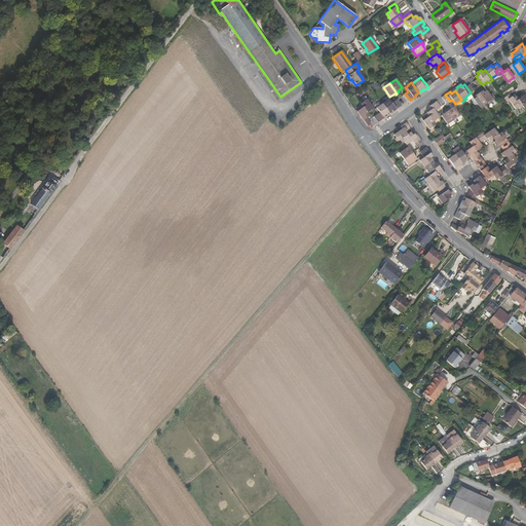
[(489,101),(491,103),(494,101),(487,91),(485,94),(484,92),(480,95),(486,103),(489,101)]
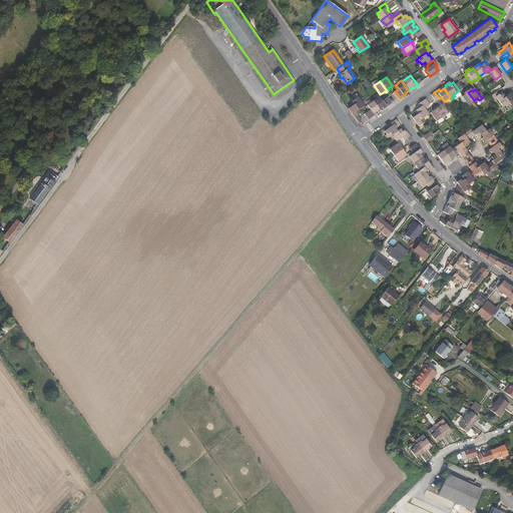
[(506,103),(507,105),(510,103),(506,97),(503,94),(501,96),(498,91),(492,95),(495,99),(497,98),(503,106),(506,103)]
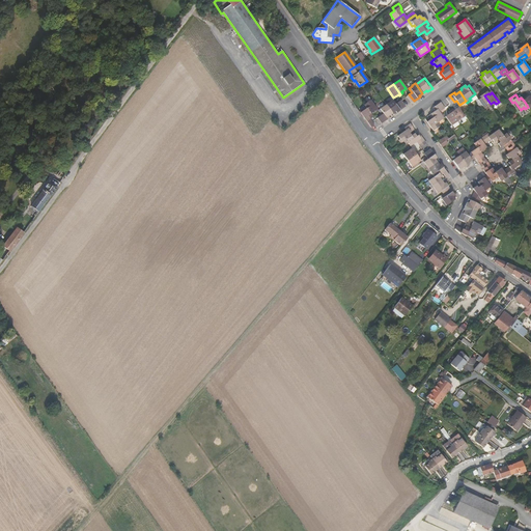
[(490,108),(488,106),(491,104),(484,95),(481,98),(482,100),(479,102),(486,110),(490,108)]
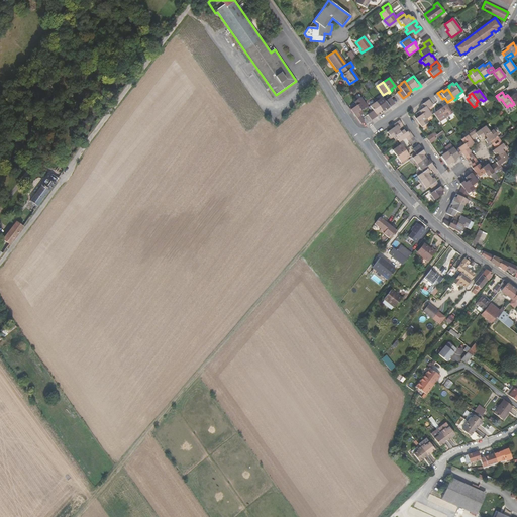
[(364,108),(365,109),(368,108),(360,98),(354,102),(356,105),(360,111),(364,108)]
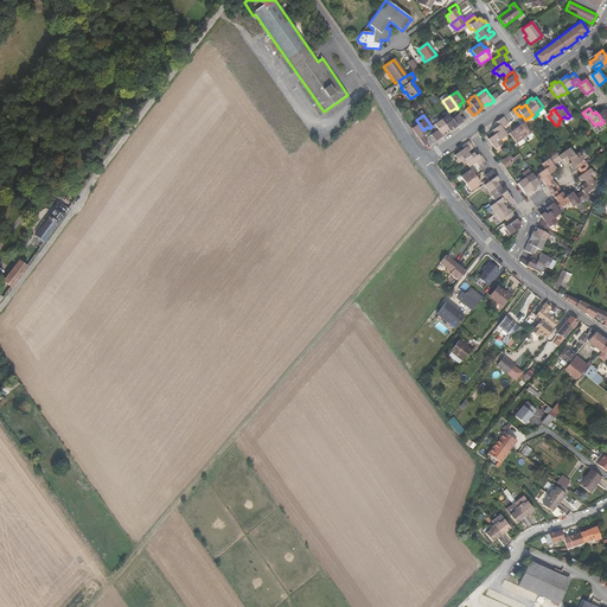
[(460,125),(455,117),(452,120),(448,115),(445,117),(443,116),(440,119),(441,120),(448,131),(452,128),(453,131),(460,125)]
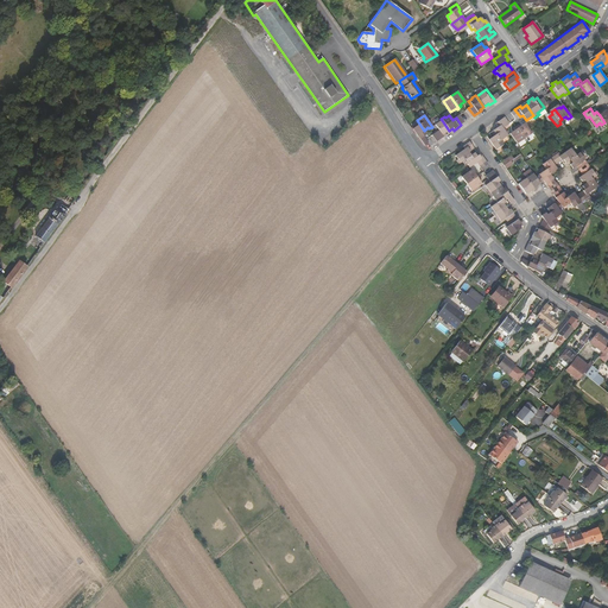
[(495,132),(501,140),(508,135),(504,128),(506,126),(501,119),(495,124),(499,127),(494,131),(495,132)]
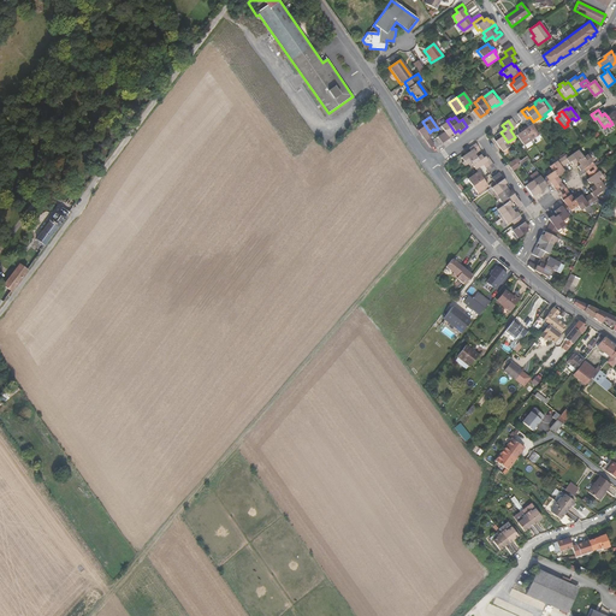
[(455,132),(448,122),(440,126),(444,132),(440,135),(445,142),(451,137),(450,136),(455,132)]
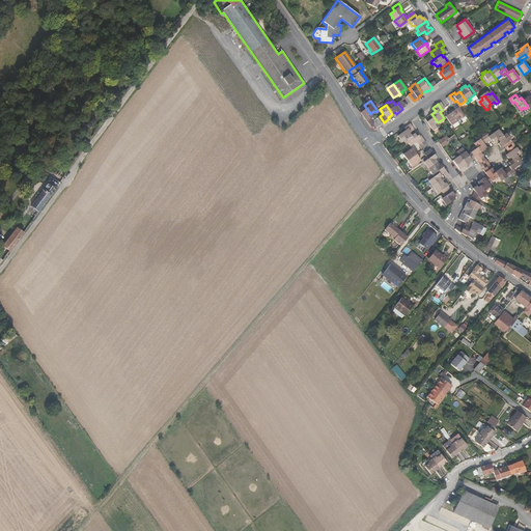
[(370,114),(366,108),(360,113),(370,128),(373,124),(371,122),(369,119),(372,117),(370,114)]
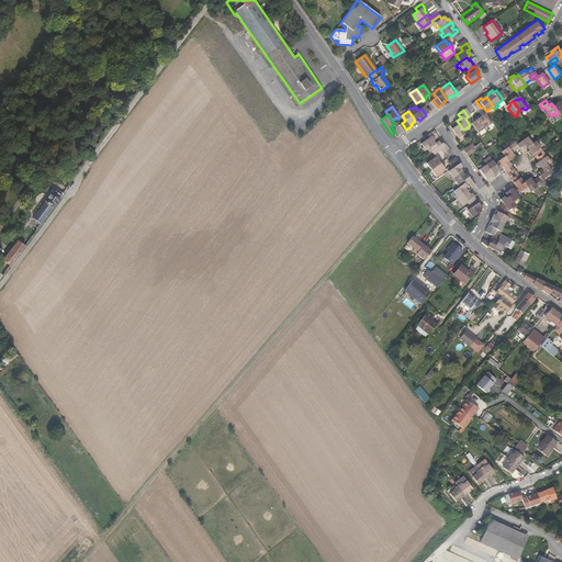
[(482,117),(480,115),(478,117),(485,127),(492,123),(485,114),(482,117)]
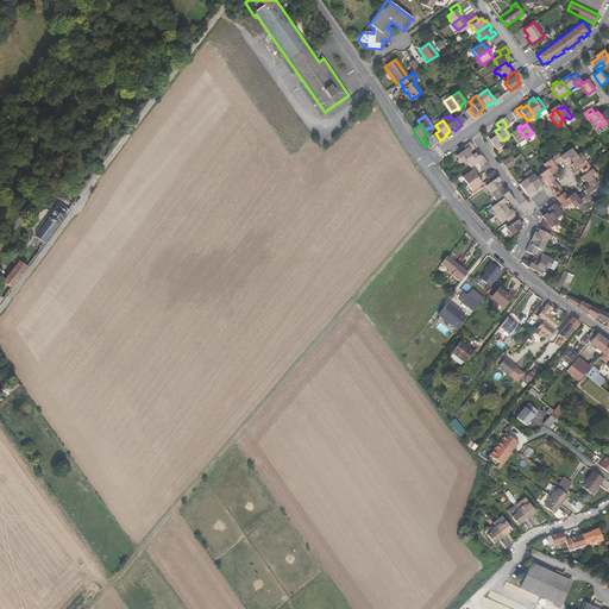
[(515,129),(516,131),(512,135),(519,144),(526,138),(518,127),(515,129)]
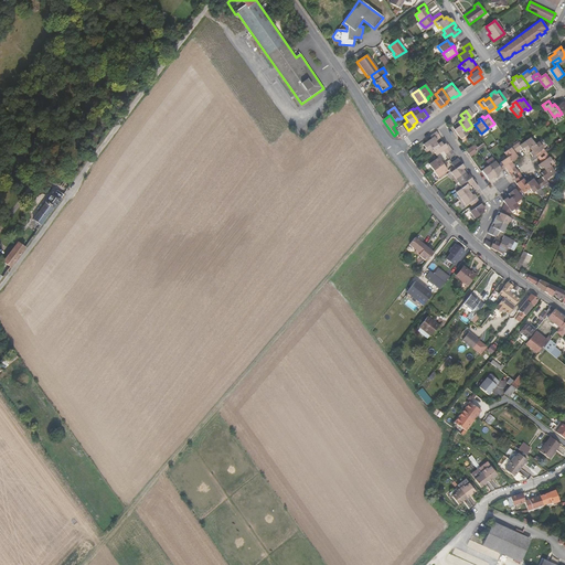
[(458,125),(459,127),(455,130),(461,139),(468,134),(466,130),(460,123),(458,125)]
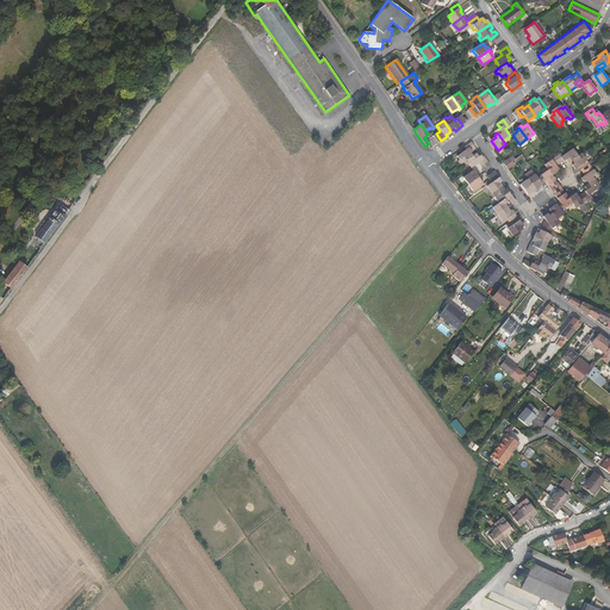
[(460,160),(459,162),(461,165),(465,162),(473,156),(472,153),(477,149),(472,142),(465,147),(467,149),(458,156),(460,160)]
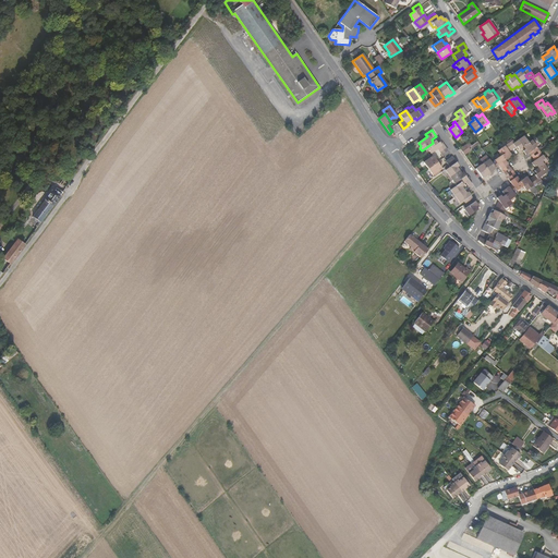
[(523,136),(514,143),(513,141),(509,144),(513,149),(518,146),(520,149),(521,148),(523,147),(531,142),(529,138),(526,141),(523,136)]
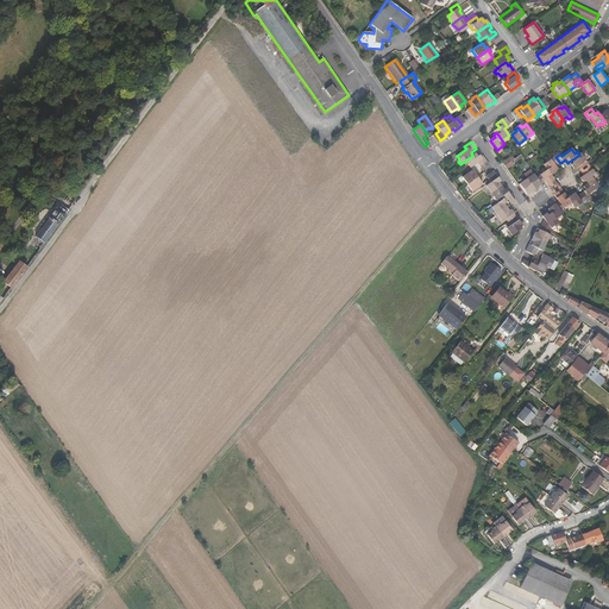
[(583,156),(585,155),(583,152),(579,155),(571,161),(573,163),(571,164),(575,169),(577,167),(579,170),(588,164),(583,156)]
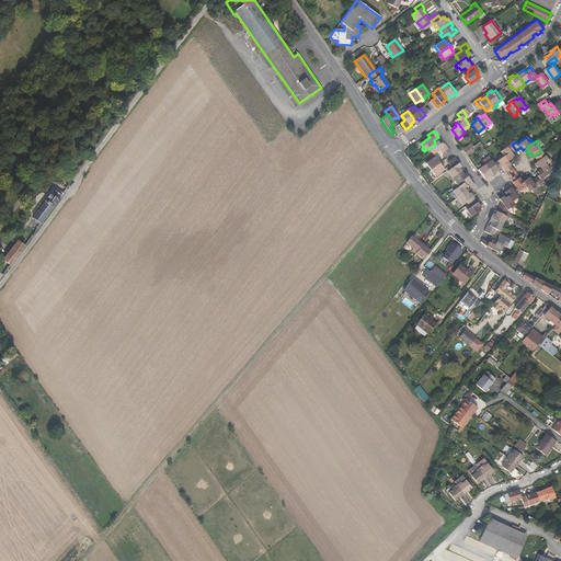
[(435,144),(427,149),(430,152),(432,151),(434,155),(441,150),(443,152),(448,148),(445,144),(444,145),(443,142),(441,145),(438,141),(435,144)]
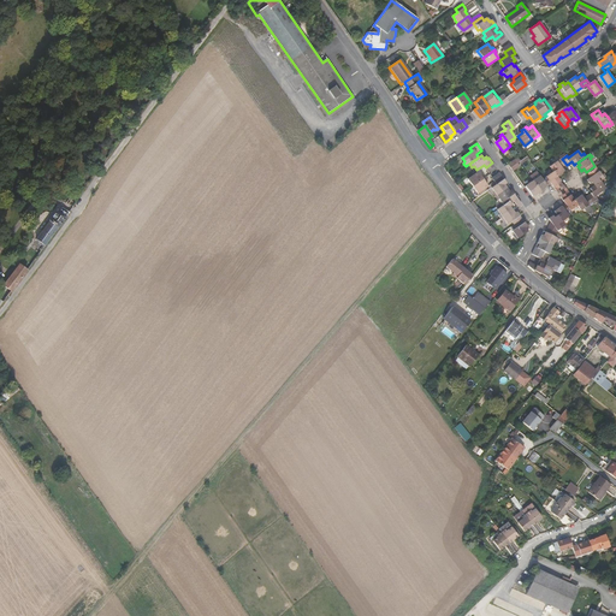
[(567,165),(562,159),(551,166),(555,171),(557,177),(566,171),(563,167),(567,165)]
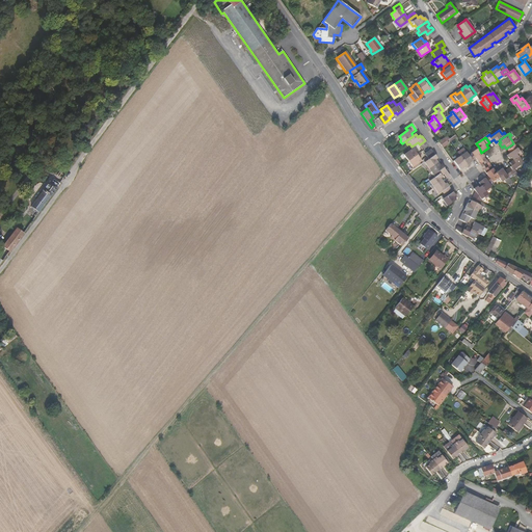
[(522,150),(520,151),(515,145),(508,151),(510,153),(507,155),(509,158),(511,157),(513,160),(521,156),(524,153),(522,150)]
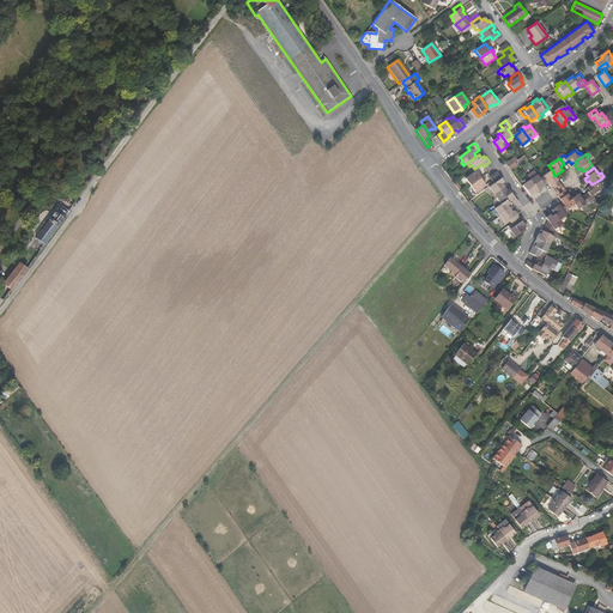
[(538,176),(534,170),(527,176),(530,181),(539,193),(541,190),(540,188),(548,183),(544,176),(542,177),(541,178),(539,175),(538,176)]
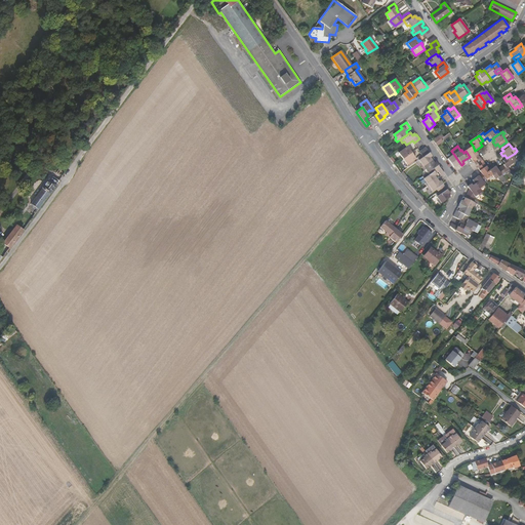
[(475,151),(473,146),(466,151),(470,157),(474,162),(476,161),(479,159),(481,158),(475,151)]
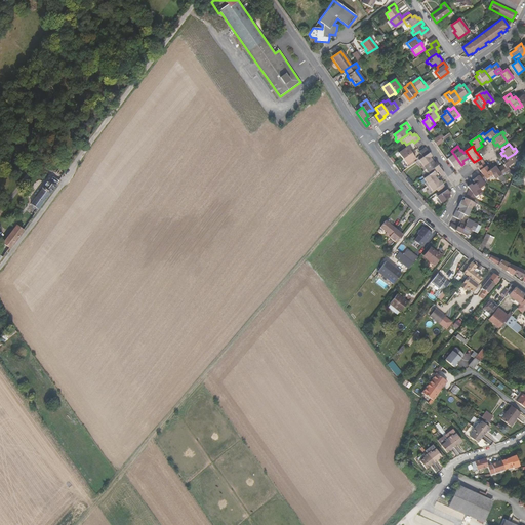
[(412,151),(411,151),(408,147),(399,153),(404,159),(413,152),(412,151)]
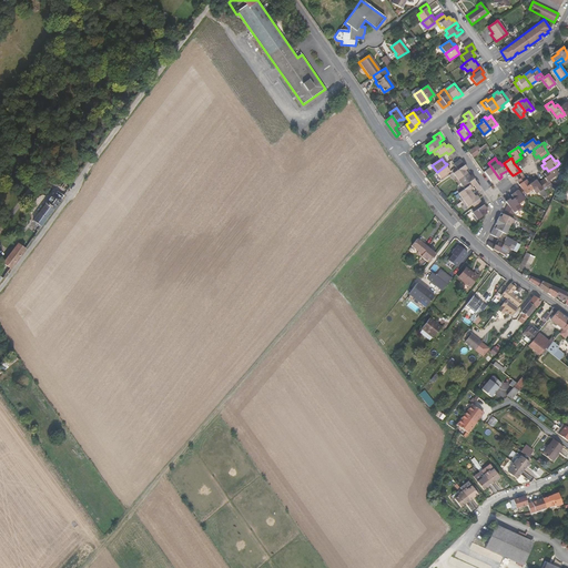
[(458,170),(454,173),(456,178),(455,179),(457,182),(468,174),(469,172),(468,171),(467,172),(466,171),(468,170),(463,162),(456,166),(458,170)]
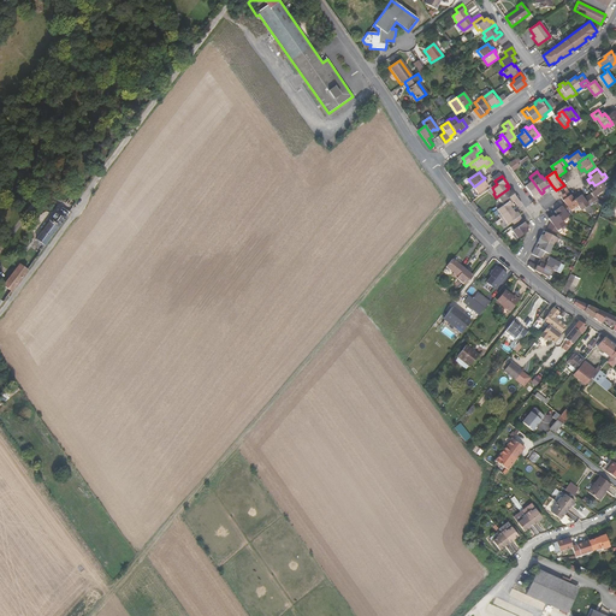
[(485,182),(487,181),(485,178),(474,187),(479,194),(486,189),(489,187),(485,182)]
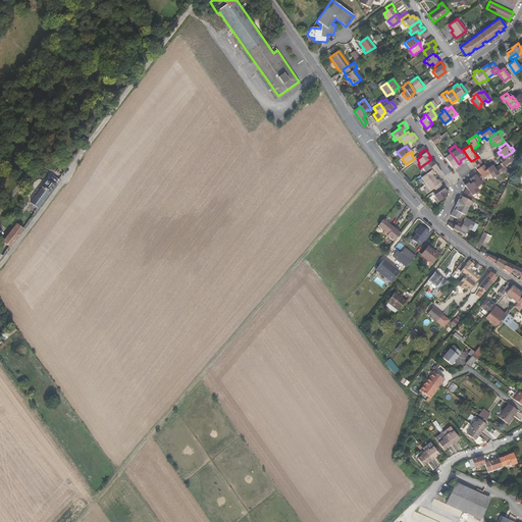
[(511,157),(513,156),(511,153),(504,157),(502,158),(501,160),(503,163),(499,165),(503,171),(507,168),(505,166),(513,160),(511,157)]
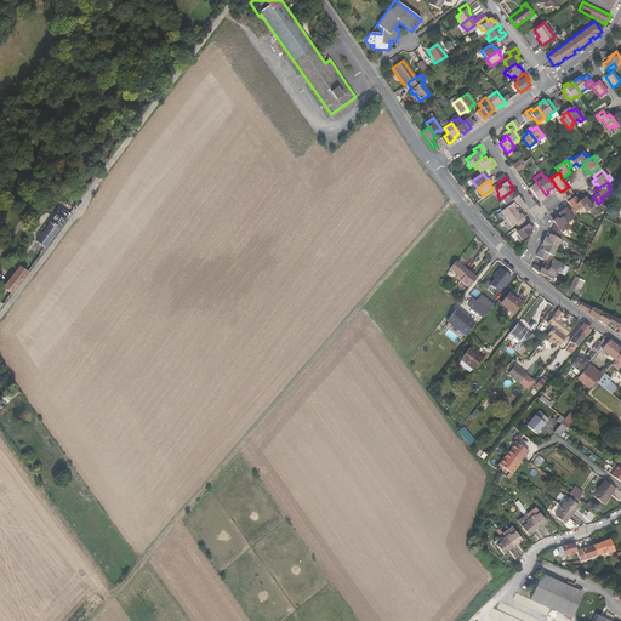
[(546,195),(537,183),(530,188),(537,198),(542,195),(543,197),(546,195)]
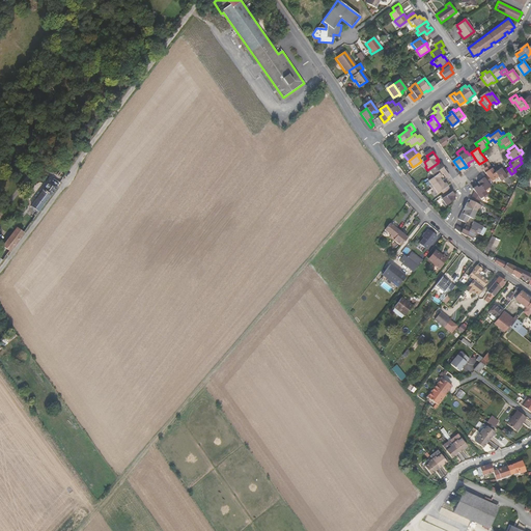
[(438,163),(427,170),(429,173),(431,171),(434,174),(434,175),(435,176),(440,173),(440,174),(446,170),(442,164),(440,166),(438,163)]
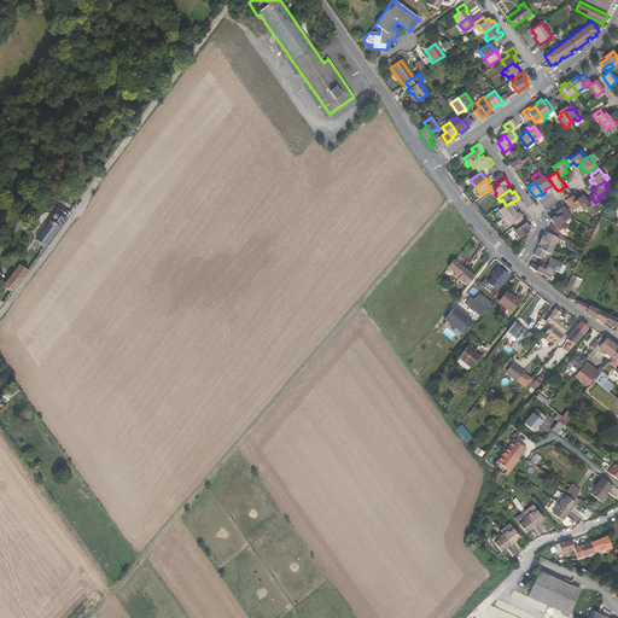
[(567,204),(572,211),(581,205),(576,200),(571,192),(567,194),(563,198),(567,204)]
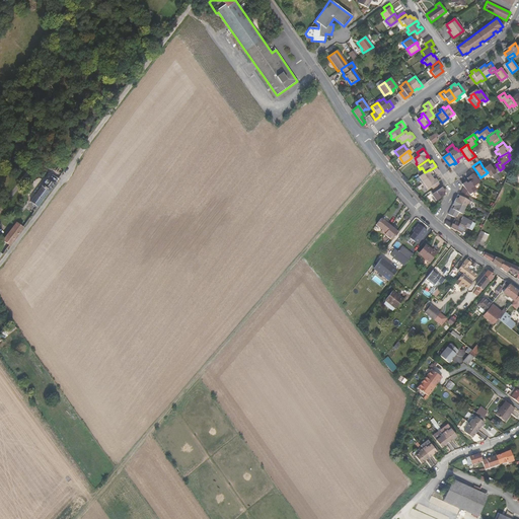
[(488,172),(490,176),(500,170),(496,164),(493,167),(490,164),(484,168),(488,172)]
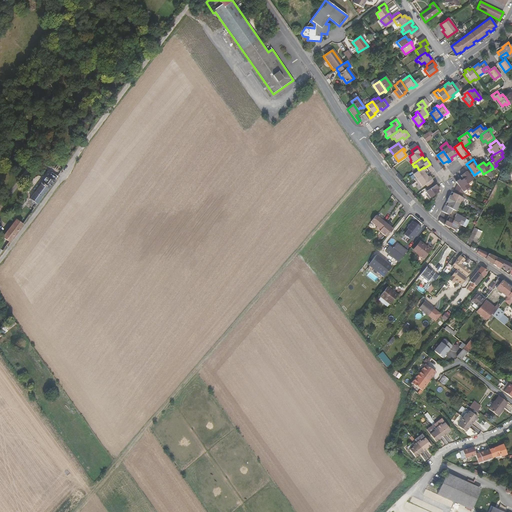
[(426,170),(428,168),(431,172),(434,170),(430,164),(424,168),(424,167),(419,170),(414,175),(416,178),(415,179),(416,182),(427,174),(425,172),(426,171),(426,170)]
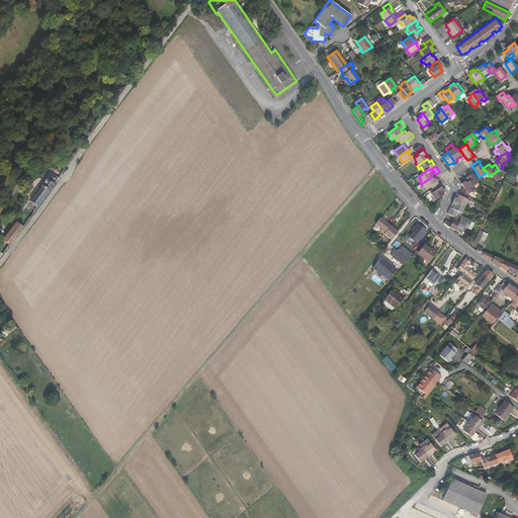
[(479,182),(477,179),(479,178),(480,177),(476,171),(466,178),(469,181),(472,186),(479,182)]
